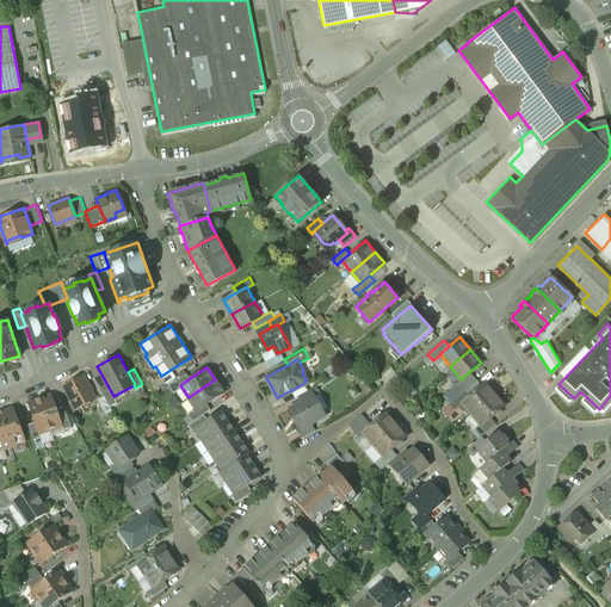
[(476,379),(470,371),(461,379),(454,385),(460,392),(466,389),(476,379)]
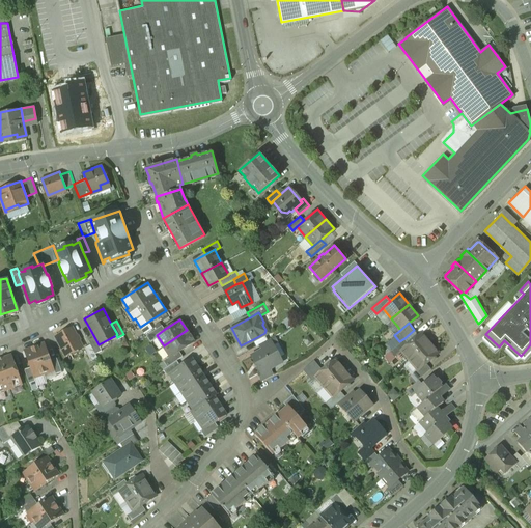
[(157,335),(165,329),(162,324),(146,334),(150,340),(157,335)]
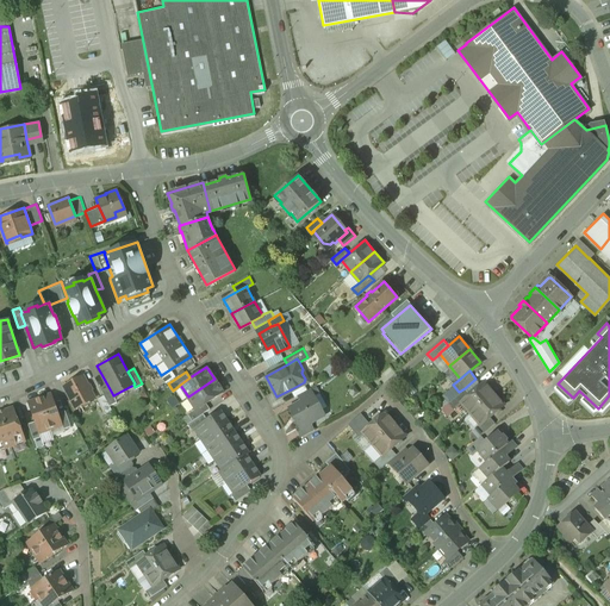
[(82,374),(63,385),(70,399),(76,395),(80,404),(81,404),(82,405),(87,401),(87,400),(94,397),(82,374)]
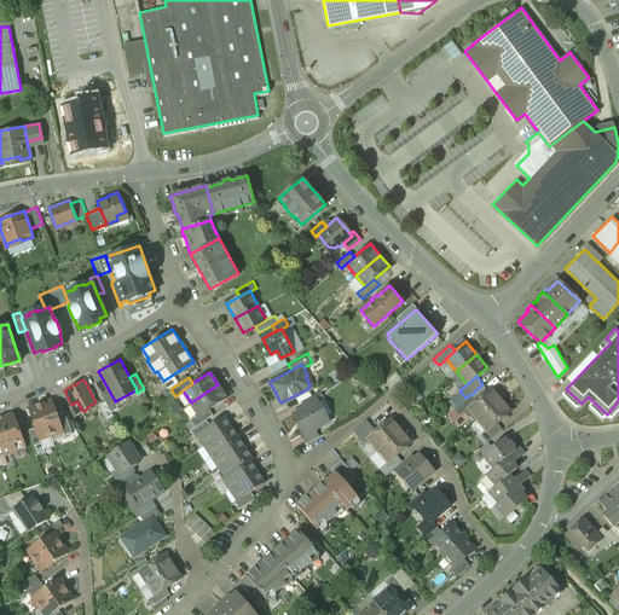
[(218,384),(191,402),(198,413),(208,407),(226,395),(218,384)]
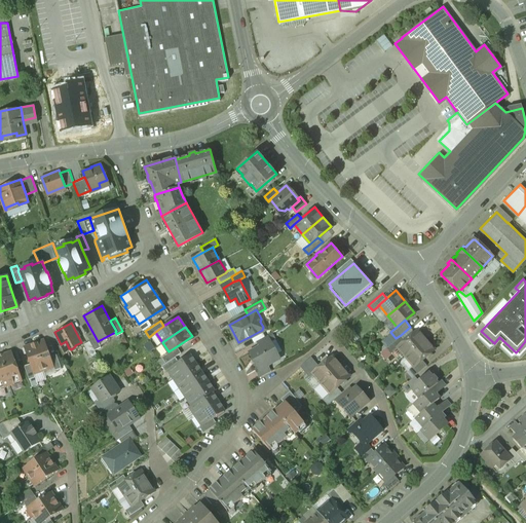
[(405,339),(398,345),(398,346),(405,355),(425,337),(417,328),(405,339)]
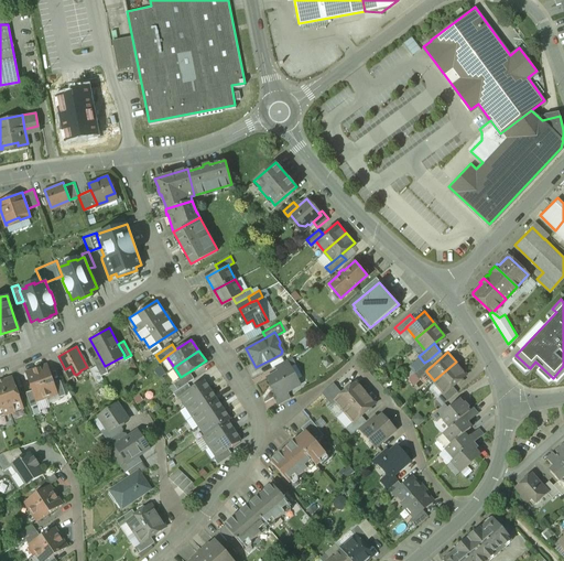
[(284,359),(281,354),(269,360),(272,366),(275,365),(284,359)]
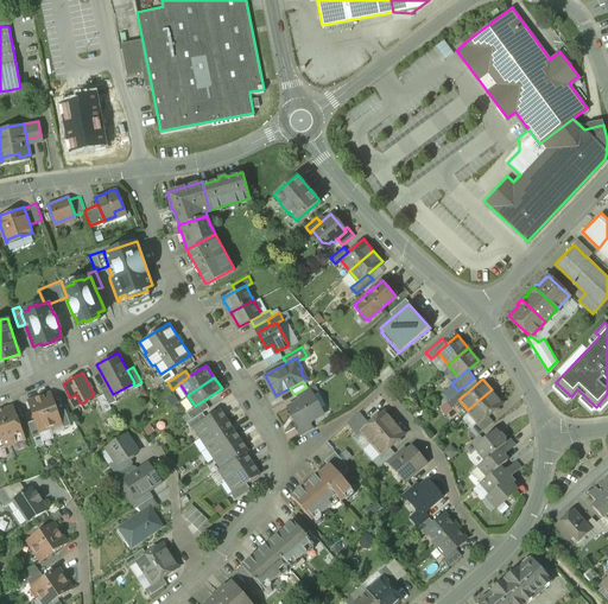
[(103,392),(109,402),(116,399),(113,394),(107,383),(101,387),(103,392)]
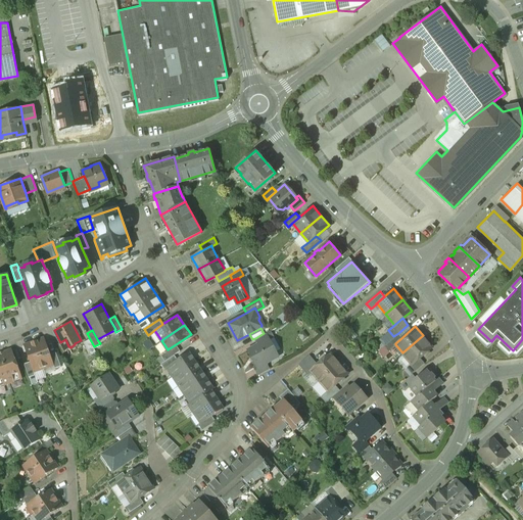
[(266,332),(264,333),(255,338),(258,343),(267,338),(268,339),(270,338),(266,332)]
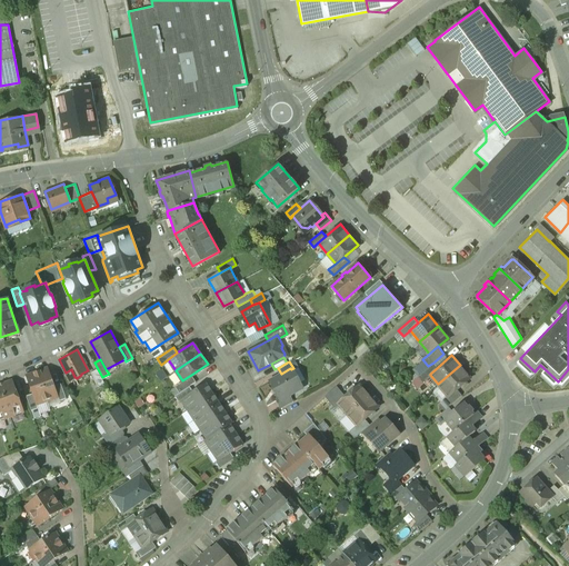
[(438,367),(433,363),(428,366),(418,375),(423,380),(430,375),(430,374),(438,367)]
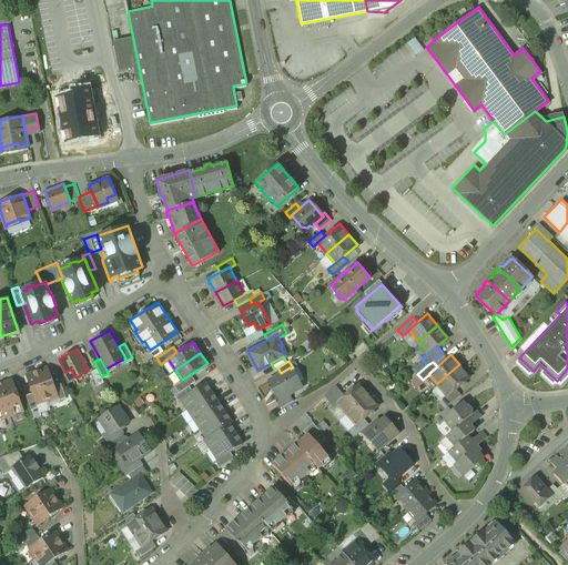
[(459,364),(437,383),(446,394),(447,394),(455,386),(468,375),(459,364)]
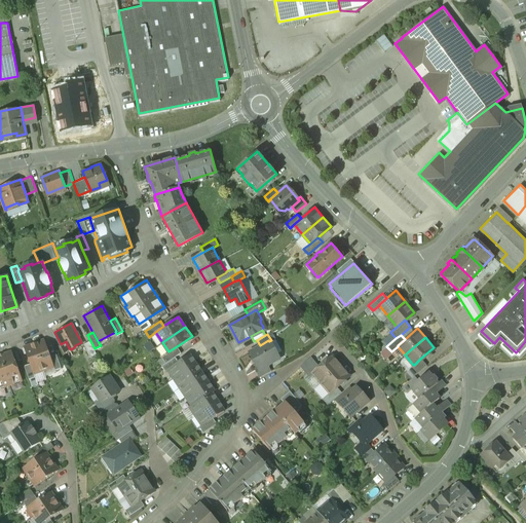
[(44,338),(34,342),(43,369),(52,365),(53,365),(50,356),(44,338)]
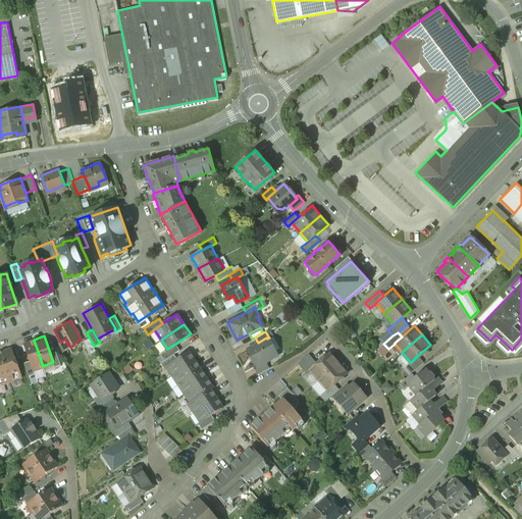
[(89,336),(83,341),(89,353),(95,349),(94,346),(89,336)]
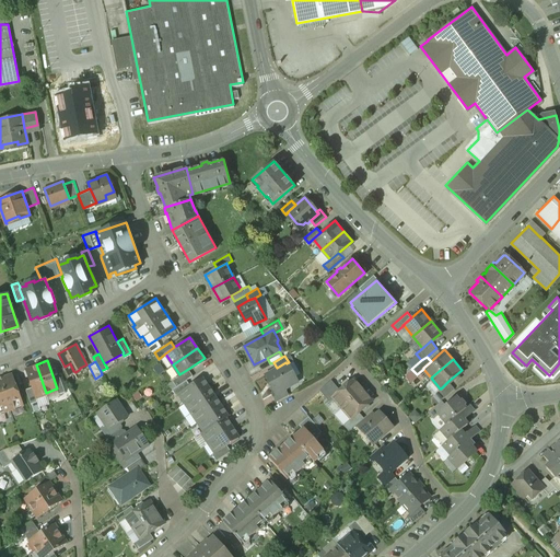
[(277,368),(266,373),(275,390),(275,391),(281,387),(284,387),(286,387),(289,385),(290,383),(291,382),(293,376),(287,363),(286,362),(277,368)]
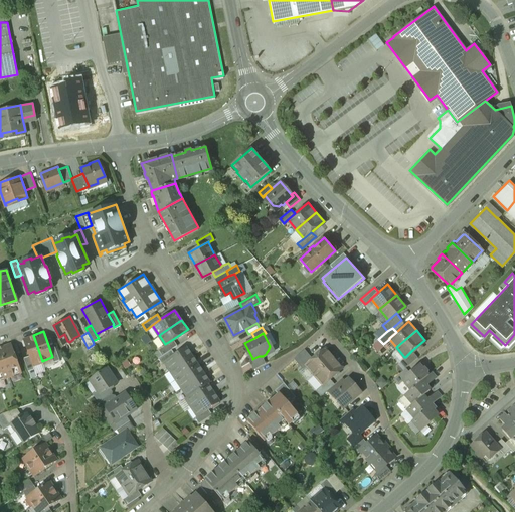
[(42,361),(33,335),(23,338),(29,355),(32,364),(33,364),(42,361)]
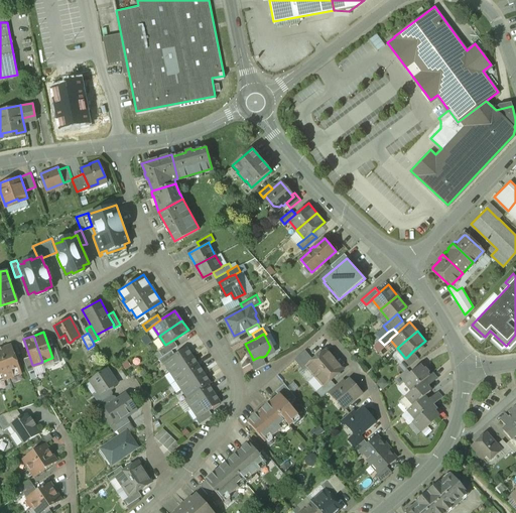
[(177,345),(173,340),(165,345),(158,349),(162,355),(171,349),(177,345)]
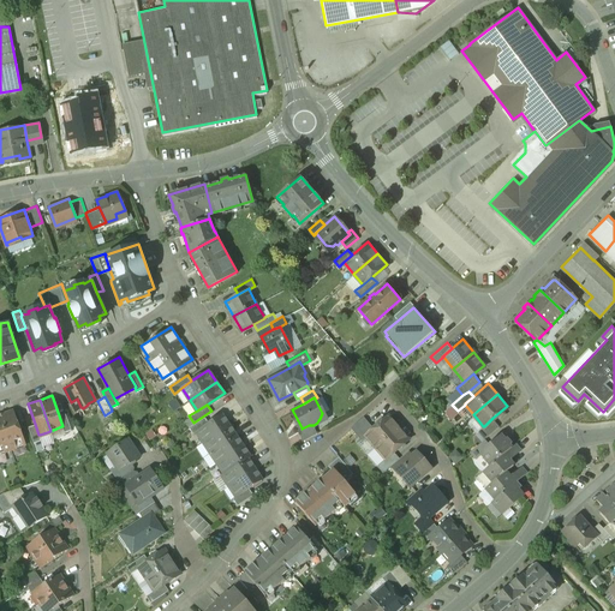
[(13,409),(0,413),(0,451),(25,443),(13,409)]
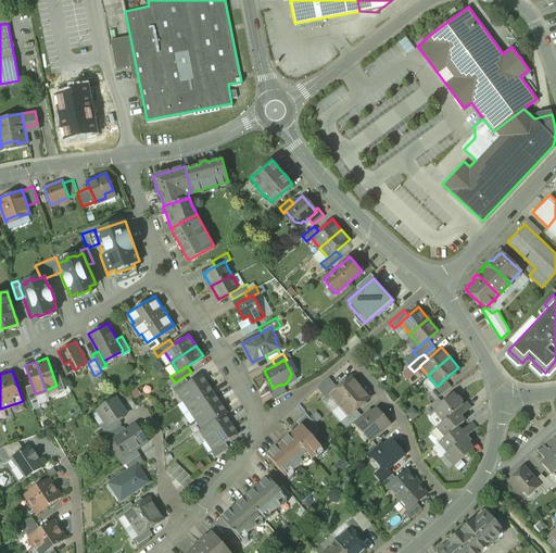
[(59,374),(53,376),(57,386),(55,386),(58,390),(64,388),(59,374)]
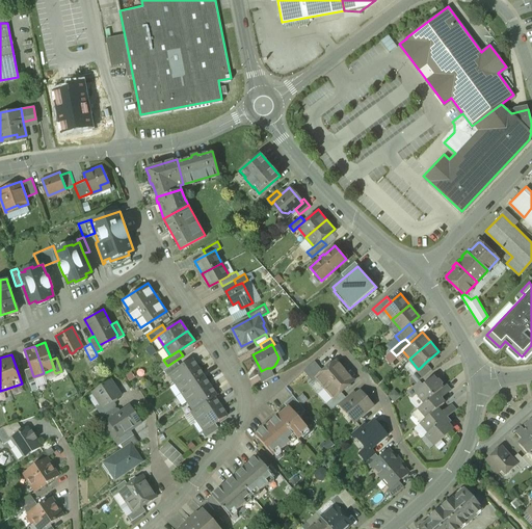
[(181,365),(170,371),(170,372),(177,381),(197,367),(191,358),(181,365)]
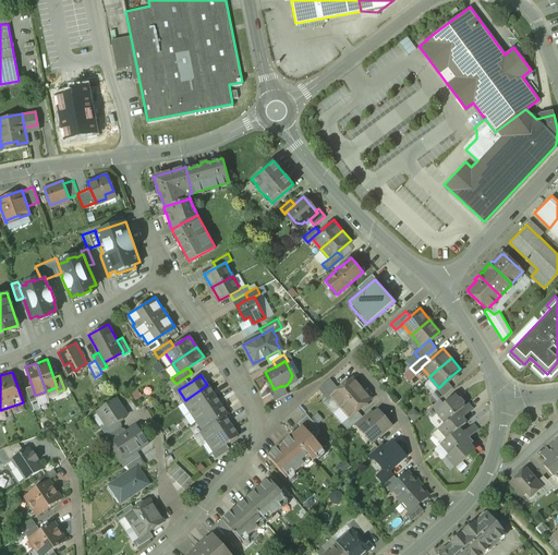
[(339,387),(331,395),(340,405),(362,386),(352,376),(339,387)]
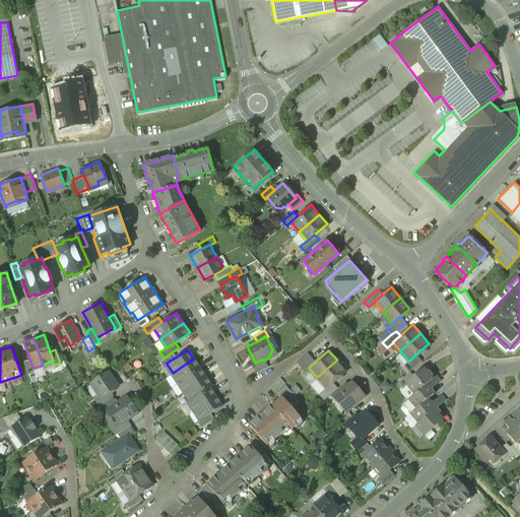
[(177,357),(173,351),(164,358),(159,361),(164,366),(167,364),(167,363),(177,357)]
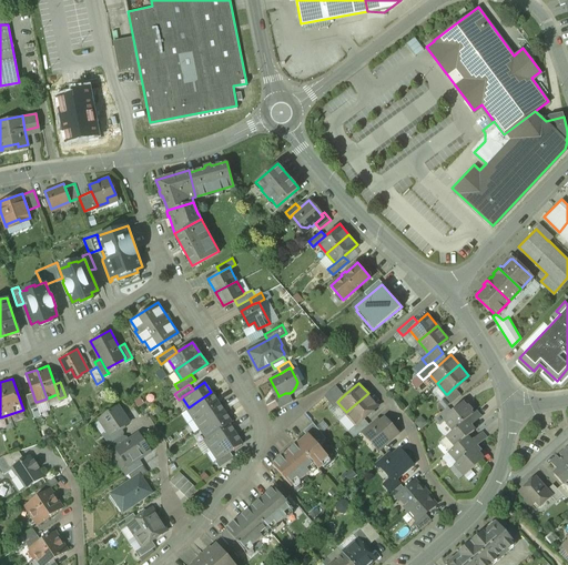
[(337,402),(345,394),(335,384),(324,394),(334,405),(337,402)]
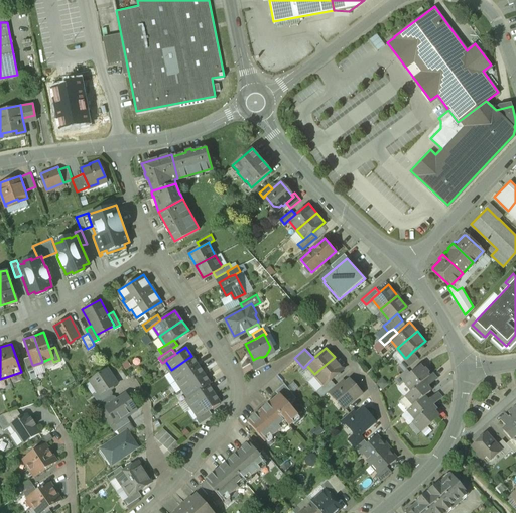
[(418,357),(413,351),(406,358),(405,358),(401,362),(406,367),(418,357)]
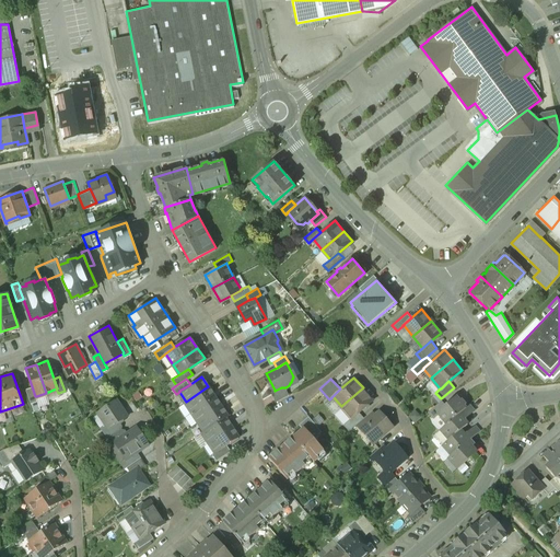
[(37,401),(36,396),(35,396),(32,386),(25,389),(31,403),(37,401)]
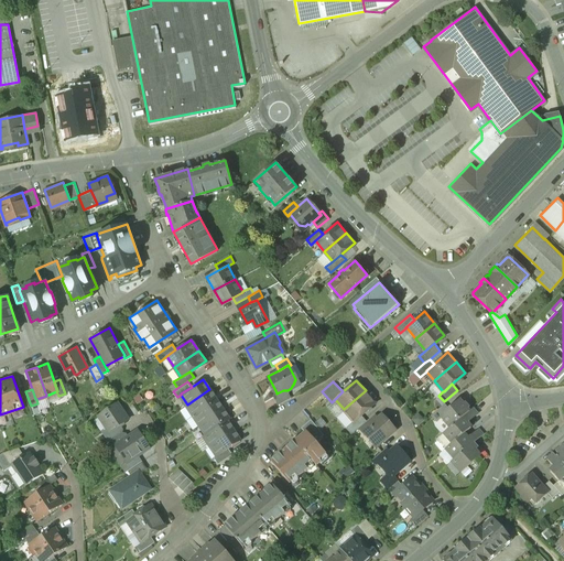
[(209,389),(187,405),(194,413),(216,399),(209,389)]
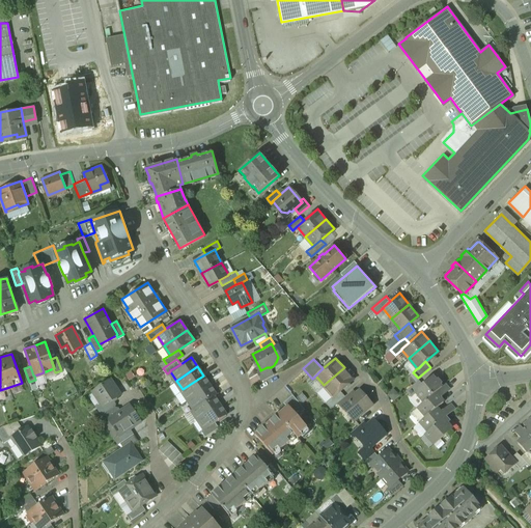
[(273,373),(271,367),(270,367),(267,367),(260,370),(260,369),(257,371),(261,380),(273,373)]
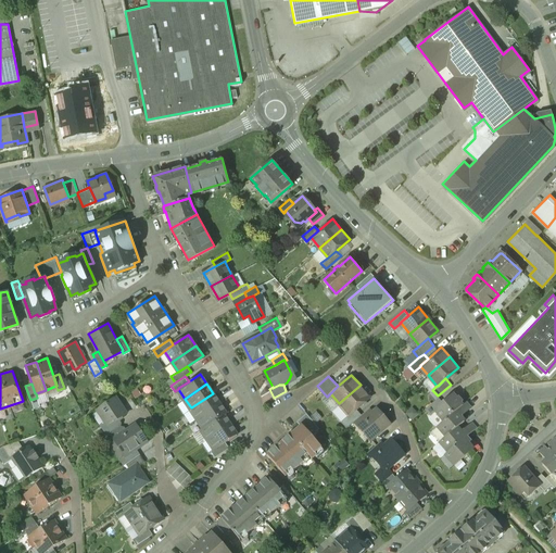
[(361,385),(339,403),(331,410),(341,420),(349,414),(356,407),(369,396),(361,385)]
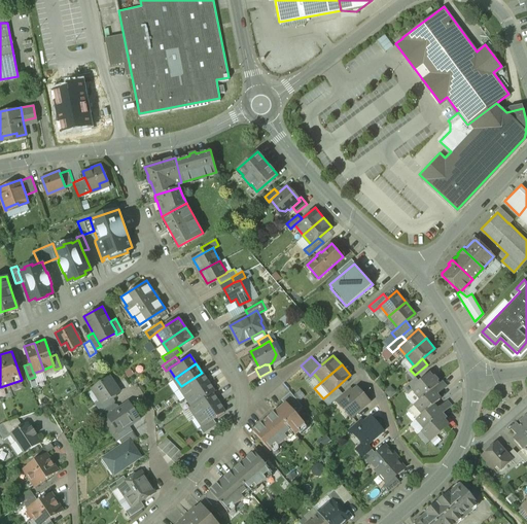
[(420,380),(412,387),(413,388),(420,397),(433,386),(437,382),(436,380),(437,379),(433,374),(432,376),(429,372),(420,380)]
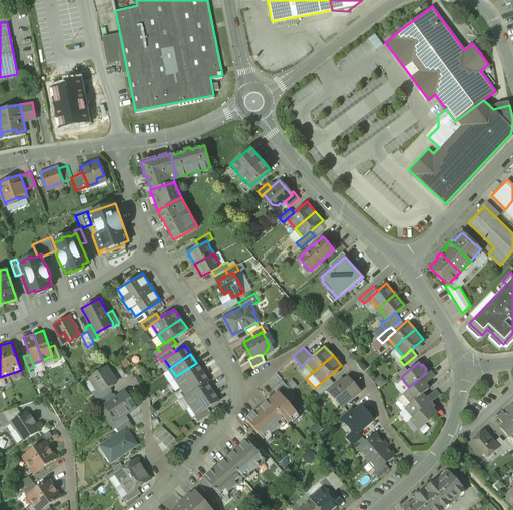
[(196,363),(176,376),(181,385),(202,371),(196,363)]
